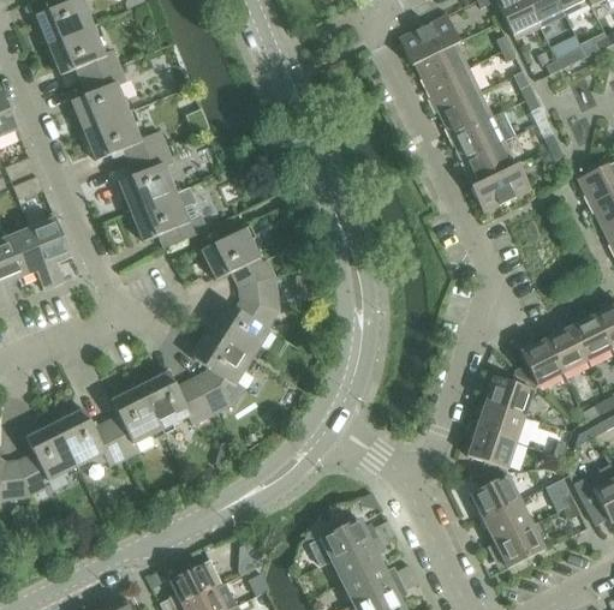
[(36,15),(48,45),(93,25),(82,0),(55,0),(58,6),(36,15)]
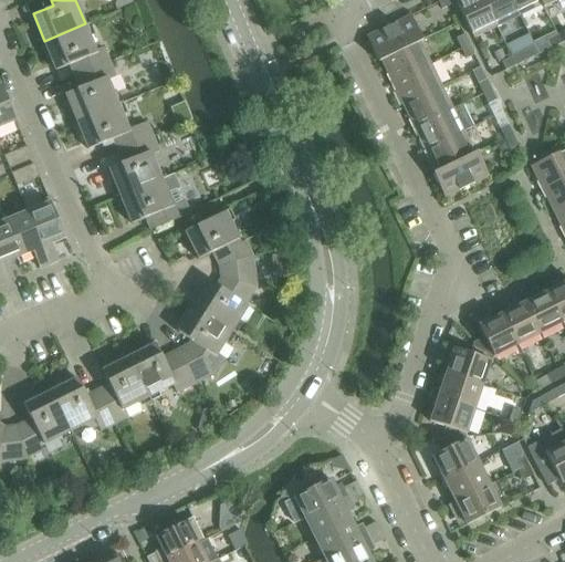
[(474,35),(497,24),(484,0),(457,0),(474,35)]
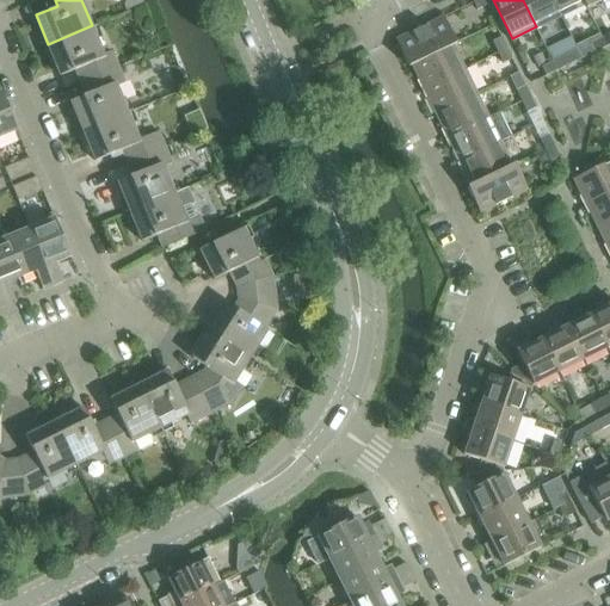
[(523,0),(536,26),(561,14),(554,0),(523,0)]
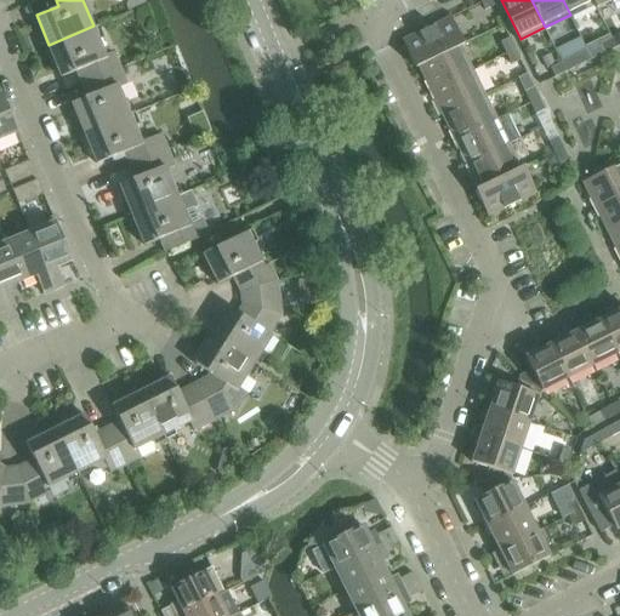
[(563,0),(570,15),(595,3),(596,3),(595,0),(563,0)]
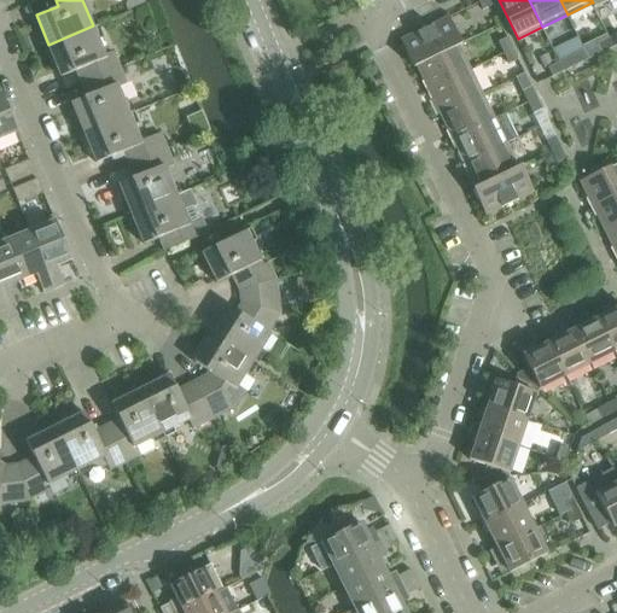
[(463,42),(449,15),(401,38),(414,65),(418,64),(418,62),(459,42),(459,44),(463,42)]
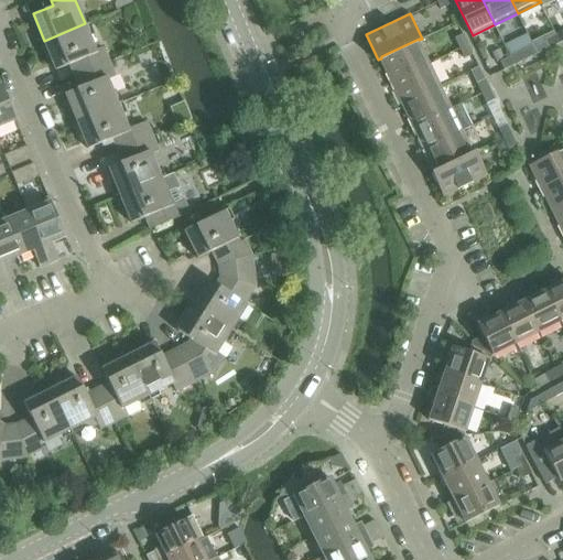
[(74,61),(78,72),(109,58),(104,45),(95,49),(85,23),(44,41),(55,68),(74,61)]
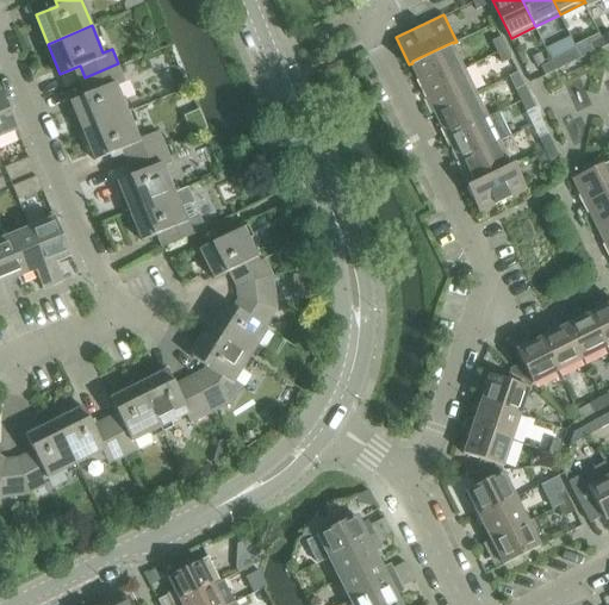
[(492,39),(497,50),(505,47),(501,35),(492,39)]
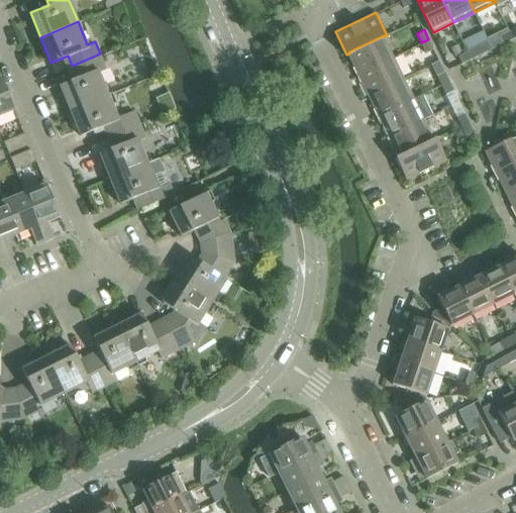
[(504,41),(513,37),(510,30),(501,34),(504,41)]
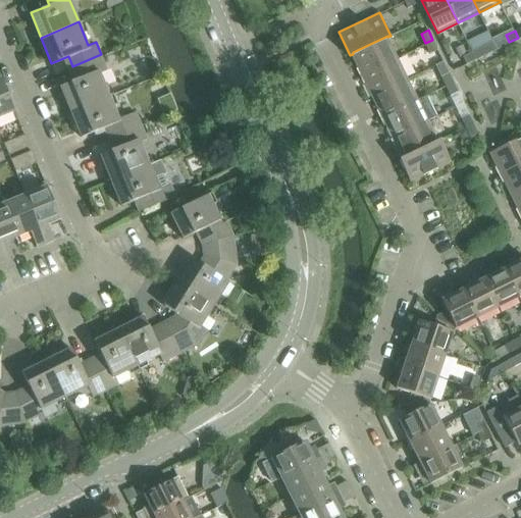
[(353,54),(363,73),(398,57),(387,37),(387,36),(353,52),(353,54)]
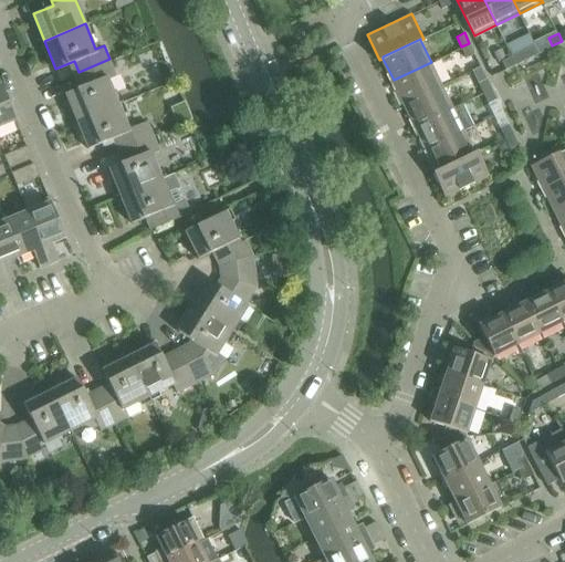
[(534,42),(511,53),(512,54),(512,55),(515,63),(540,52),(534,42)]
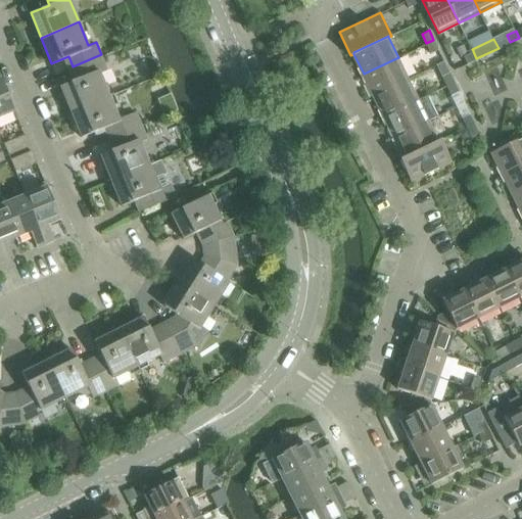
[(437,48),(433,40),(426,43),(430,52),(437,48)]
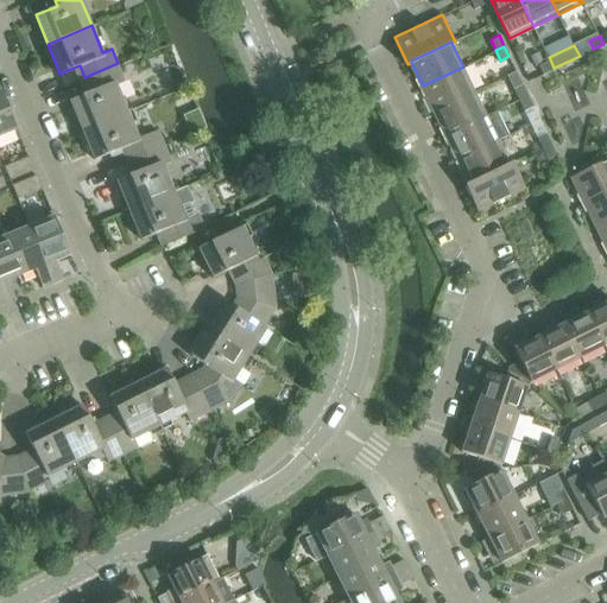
[(539,50),(531,54),(536,64),(544,61),(539,50)]
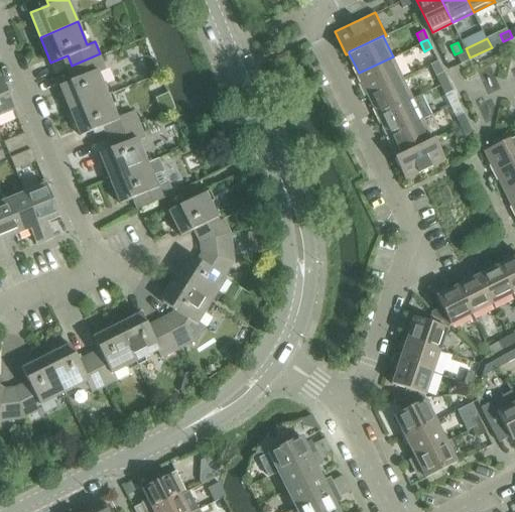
[(462,61),(470,57),(467,50),(458,54),(462,61)]
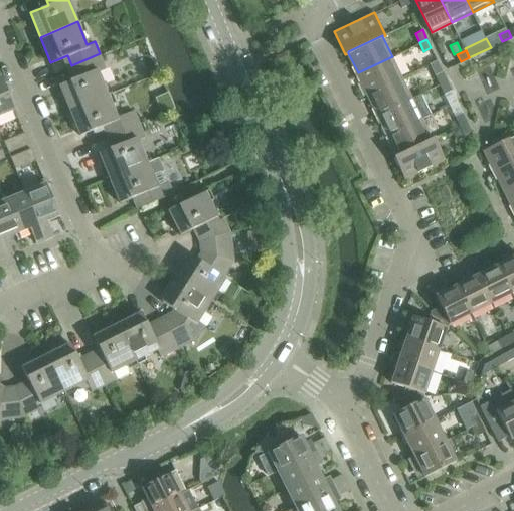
[(60,83),(70,109),(108,94),(99,71),(106,67),(100,53),(71,65),(76,77),(60,83)]
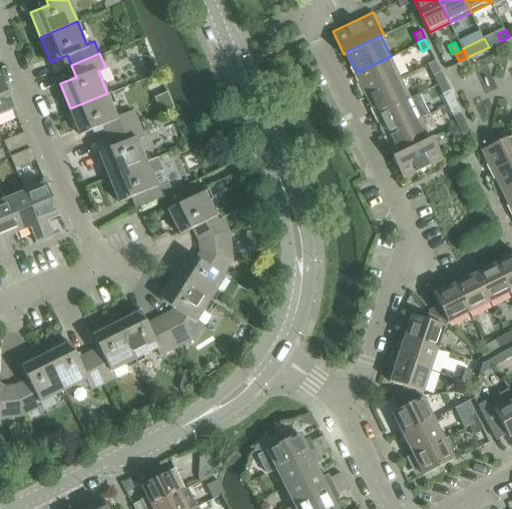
[(357,72),(367,93),(401,76),(391,56),(357,72)]
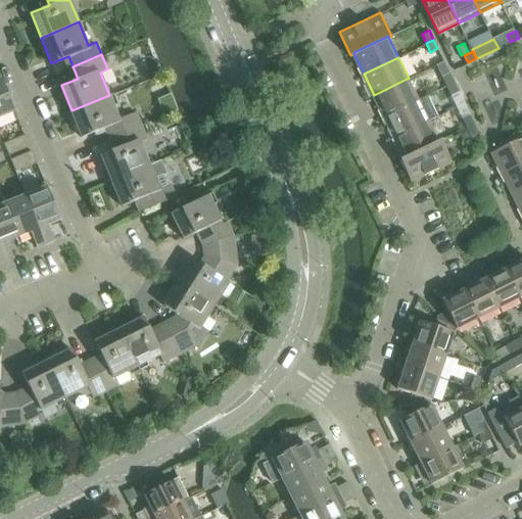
[(442,76),(447,85),(455,82),(451,72),(442,76)]
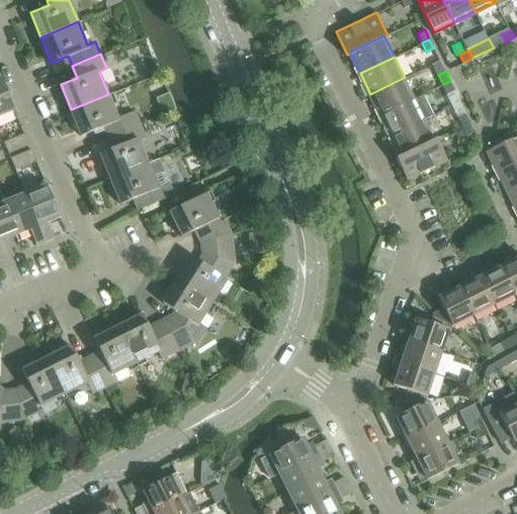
[(0,114),(12,109),(13,113),(16,112),(1,76),(0,76),(0,114)]
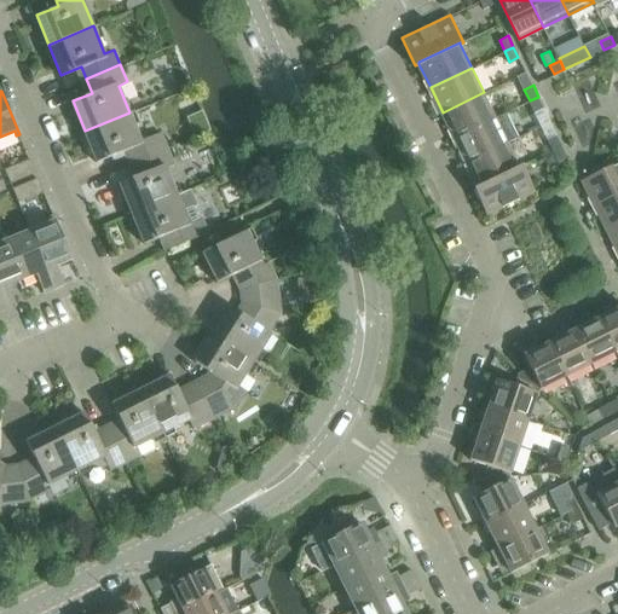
[(443,113),(455,137),(496,117),(496,116),(484,92),(443,113)]
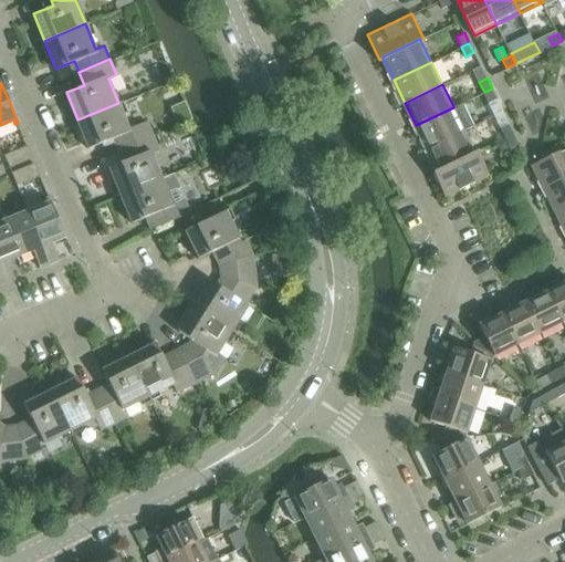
[(497,97),(492,89),(484,92),(489,102),(497,97)]
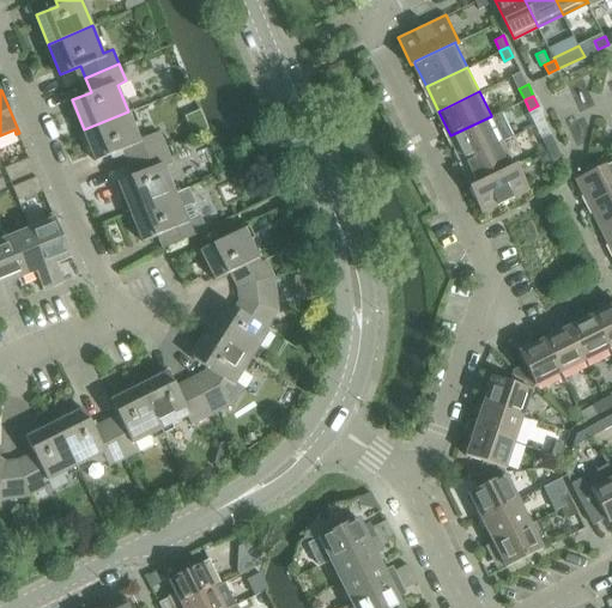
[(450,135),(461,159),(502,139),(502,140),(513,134),(501,110),(491,115),(491,116),(450,135)]
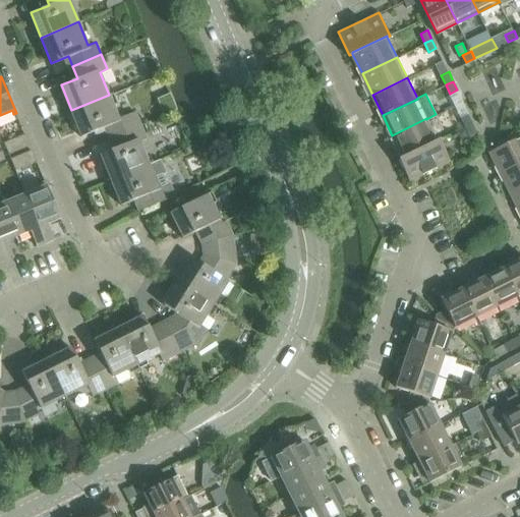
[(108,125),(112,135),(140,123),(135,111),(118,117),(109,95),(71,110),(82,135),(108,125)]
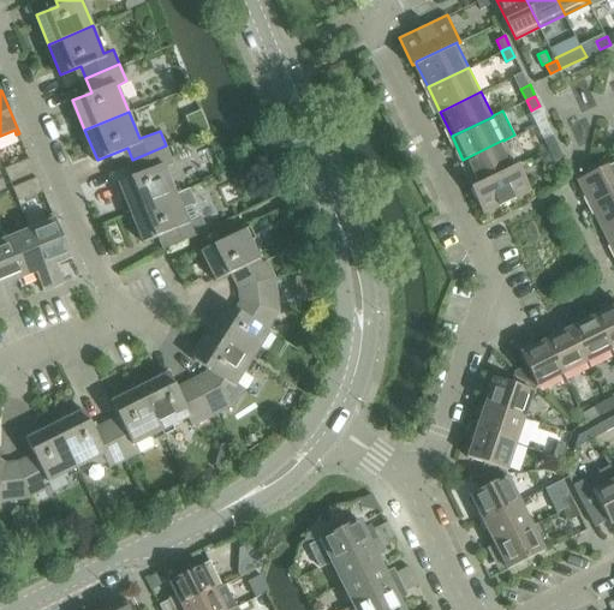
[(544,138),(549,148),(558,144),(553,133),(544,138)]
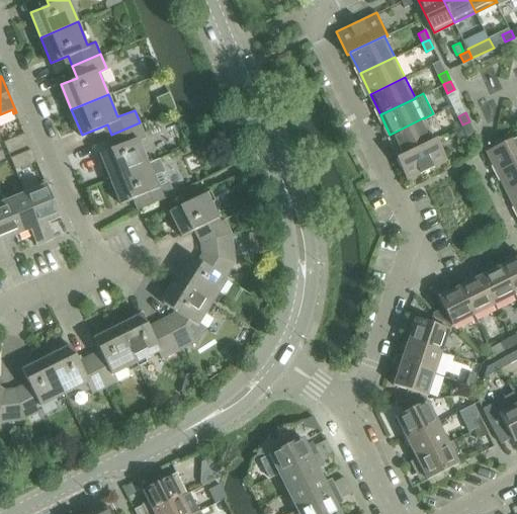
[(435,140),(434,138),(424,118),(424,117),(390,135),(400,155),(400,156),(435,140)]
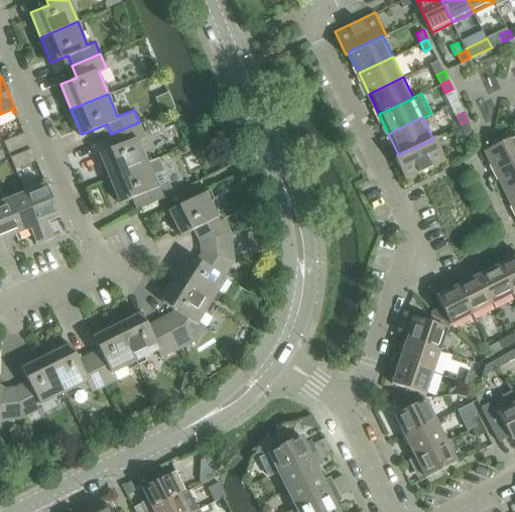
[(473,130),(468,121),(461,124),(466,134),(473,130)]
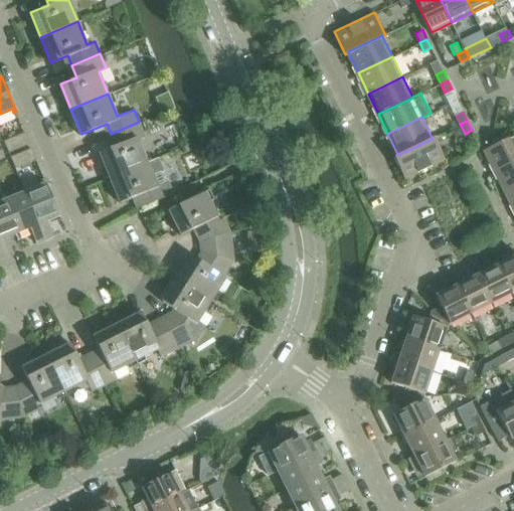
[(100,151),(110,176),(146,160),(137,139),(144,136),(139,122),(111,134),(115,145),(100,151)]
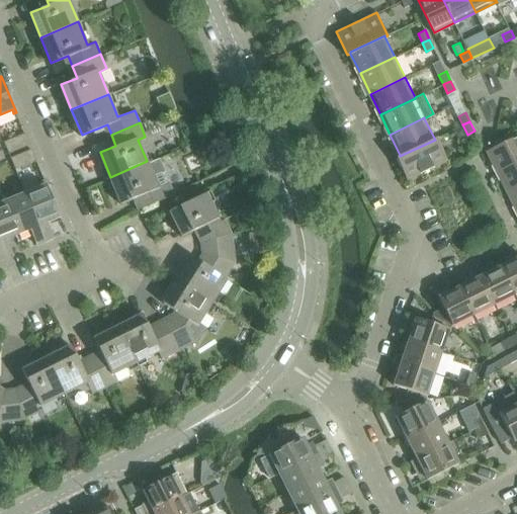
[(462,124),(454,130),(457,137),(460,138),(467,135),(462,124)]
